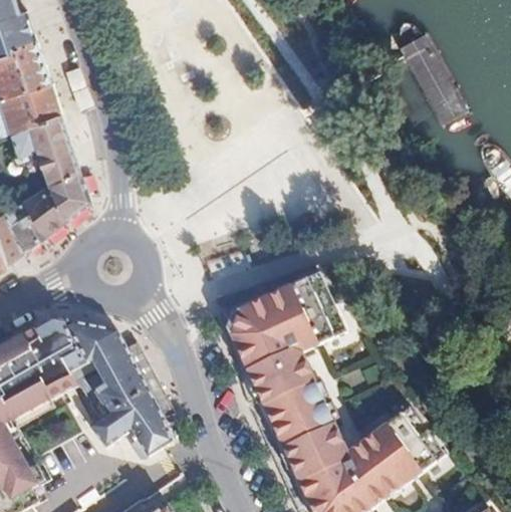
[(36,39),(23,0),(0,0),(0,55),(11,51),(9,47),(36,39)]
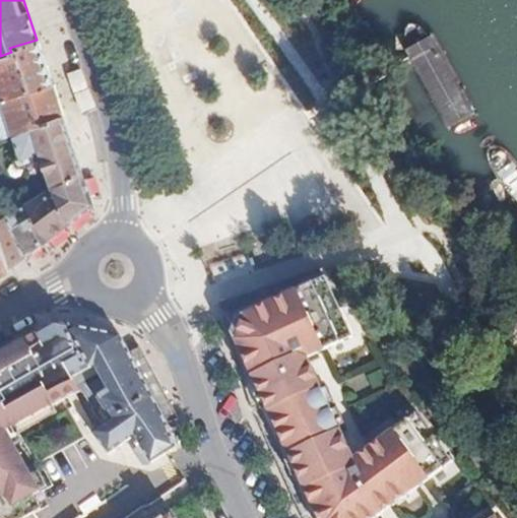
[(0,98),(50,81),(37,40),(9,48),(11,52),(0,56),(0,98)]
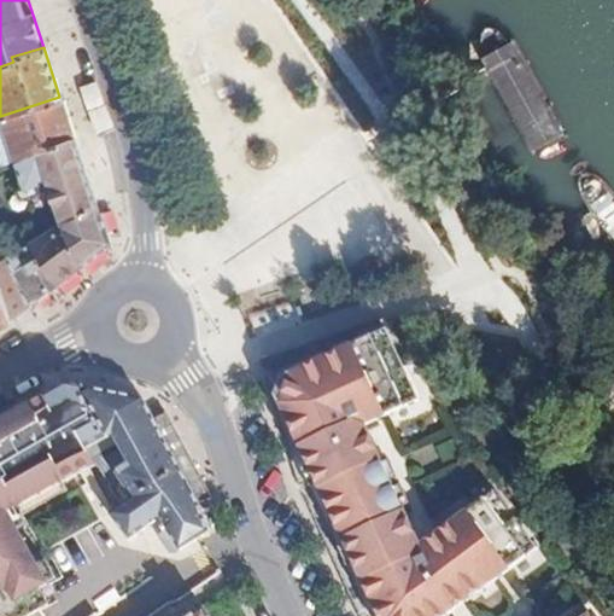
[(81,85),(93,133),(112,128),(100,80),(81,85)]
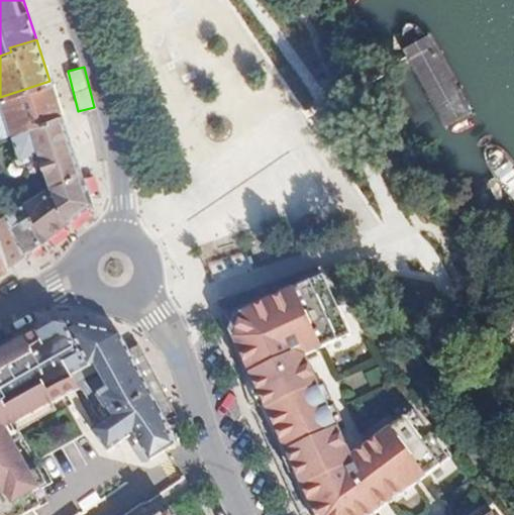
[(62,117),(49,81),(0,97),(0,117),(2,116),(8,135),(9,135),(62,117)]
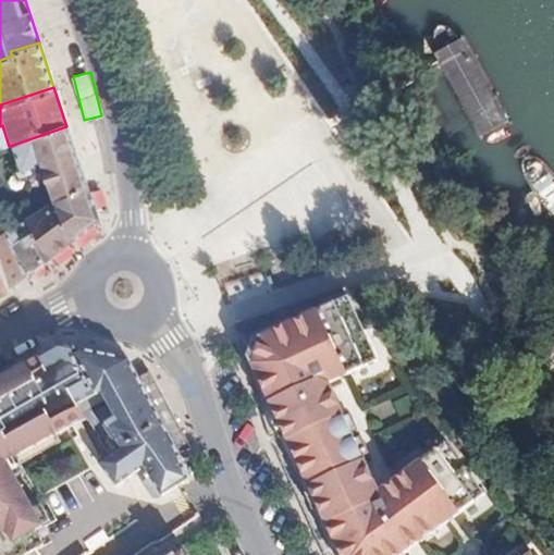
[(81,230),(97,218),(66,126),(10,146),(9,146),(19,175),(42,168),(53,199),(0,233),(0,269),(5,288),(22,275),(81,230)]
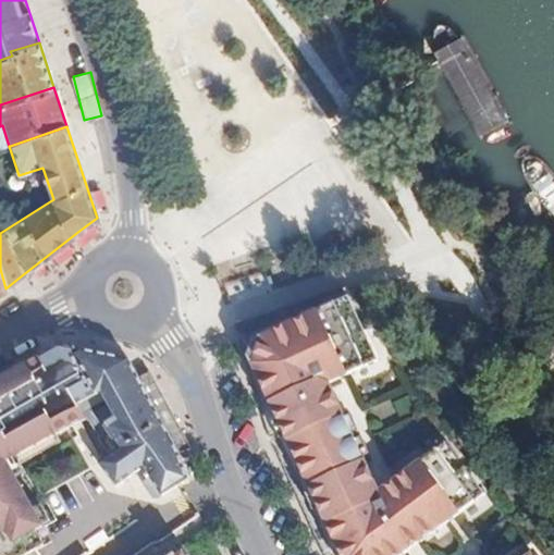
[(378,490),(327,381),(373,359),(344,296),(251,335),(248,346),(245,356),(339,554),(397,554),(480,492),(441,441),(378,490)]
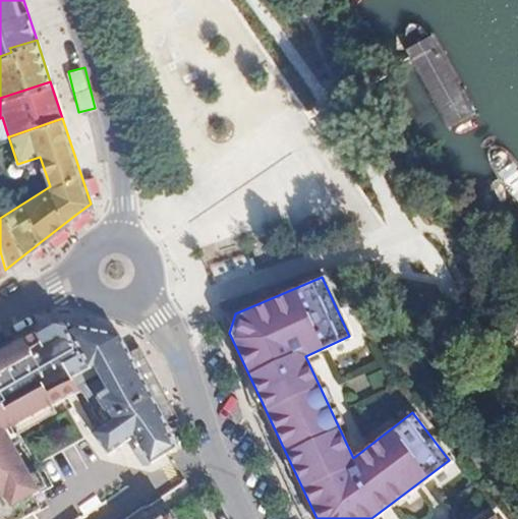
[(0,518),(80,518),(77,514),(70,518),(37,518),(32,512),(45,505),(38,491),(4,430),(66,396),(58,383),(87,367),(66,330),(72,326),(53,321),(0,350),(0,518)]
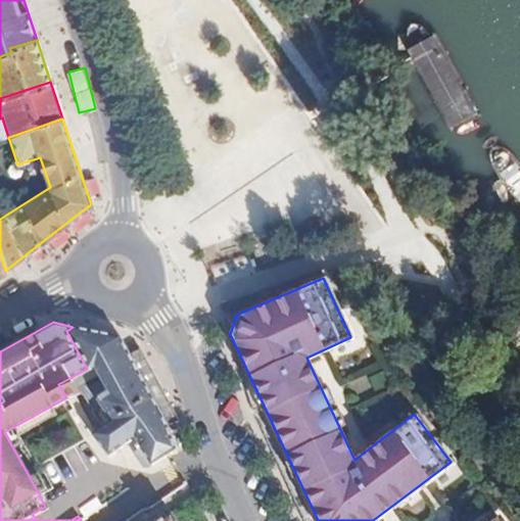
[(175,453),(167,426),(166,425),(127,352),(119,337),(73,327),(66,331),(87,369),(94,366),(97,373),(112,398),(103,404),(111,417),(104,421),(101,423),(94,430),(110,452),(135,436),(139,444),(149,462),(149,463),(168,453),(170,455),(175,453)]
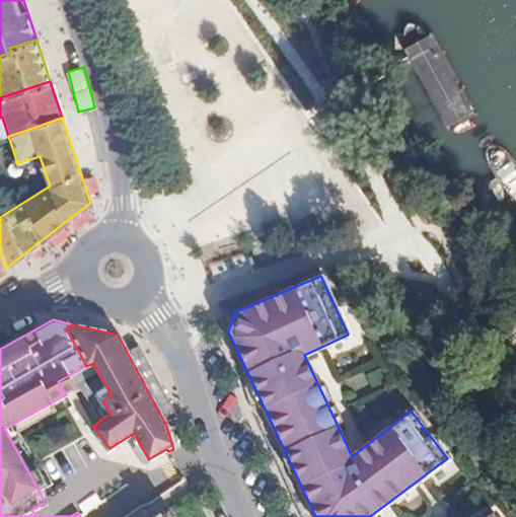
[(136,344),(126,350),(164,422),(174,417),(155,380),(136,344)]
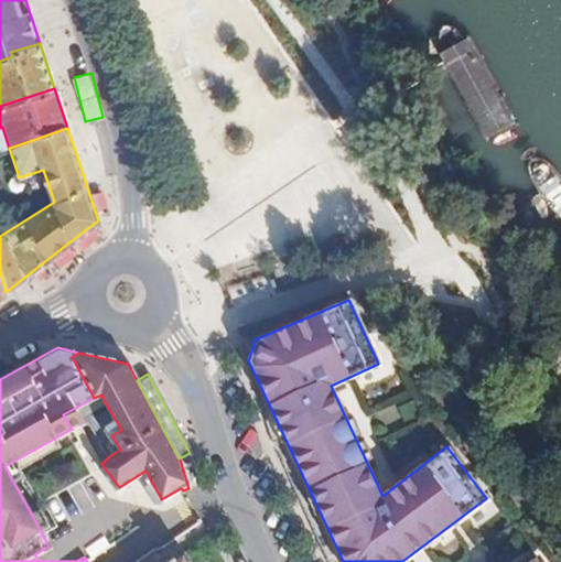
[(121,430),(105,402),(82,417),(97,435),(112,454),(120,450),(111,435),(121,430)]
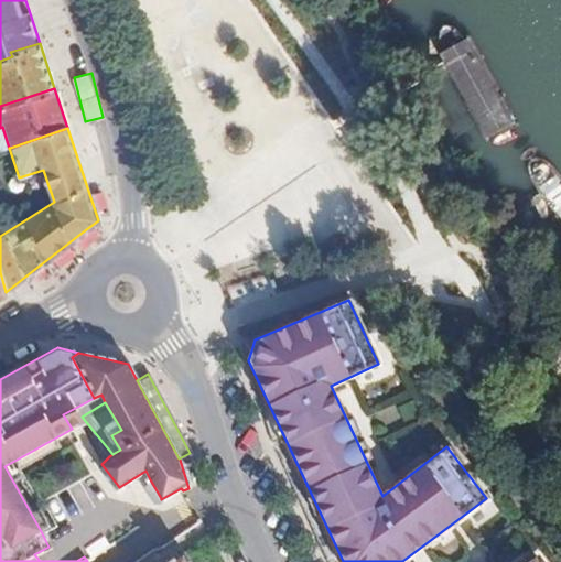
[(155,501),(161,498),(150,479),(142,484),(151,499),(155,501)]
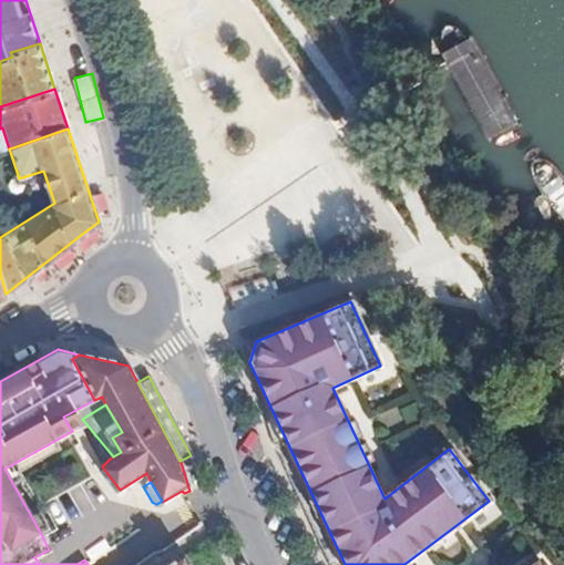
[(52,564),(73,564),(82,560),(69,542),(47,557),(52,564)]
